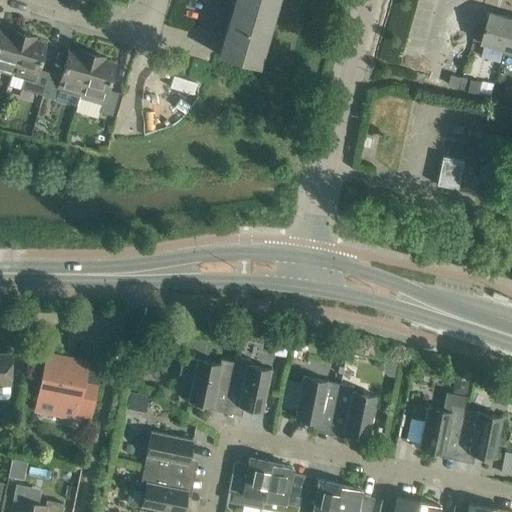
[(277,0),(235,0),(219,55),(259,67),(277,0)]
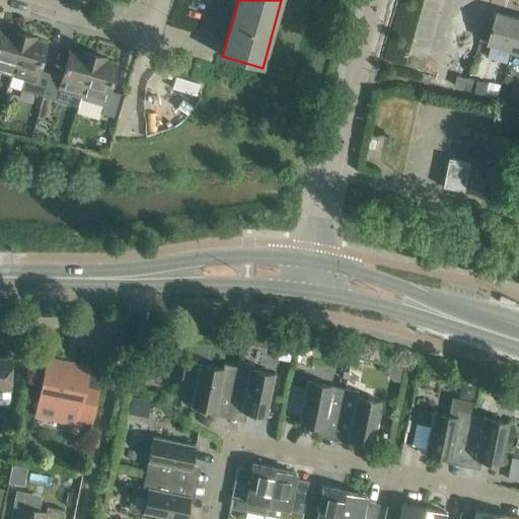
[(511,49),(518,20),(518,18),(497,12),(489,43),(511,49)]
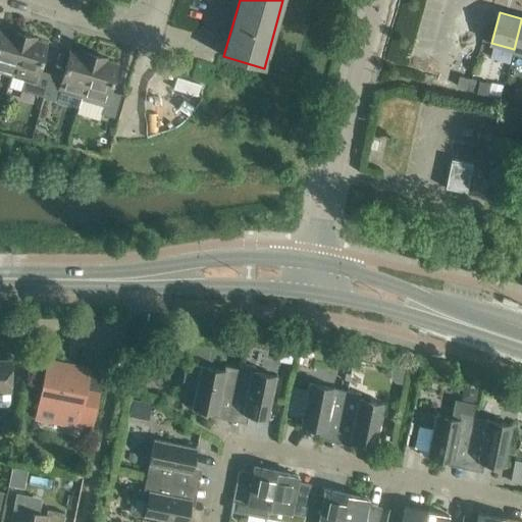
[(12,75),(23,34),(11,31),(10,33),(0,30),(0,72),(12,75)]
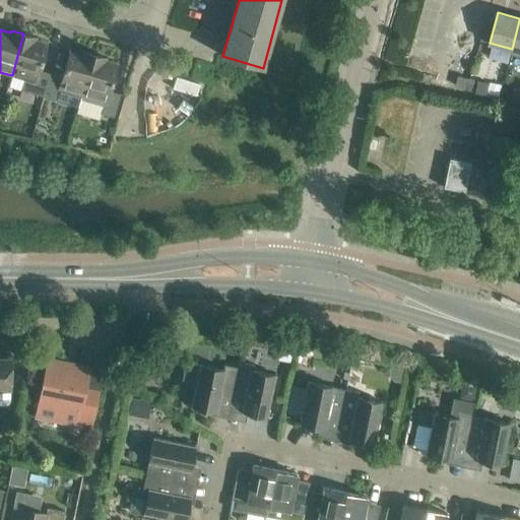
[(37,38),(23,34),(12,75),(23,78),(20,89),(44,96),(51,73),(39,70),(47,43),(36,40),(37,38)]
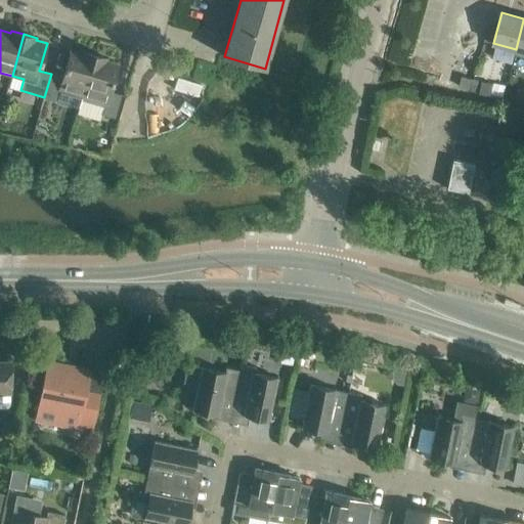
[(82,100),(95,55),(82,51),(82,53),(71,50),(62,77),(51,74),(44,97),(57,101),(60,90),(82,96),(81,100),(82,100)]
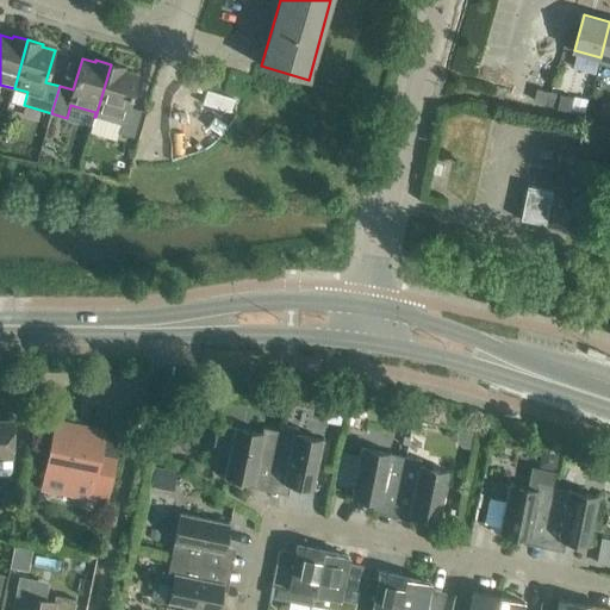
[(125,68),(111,64),(95,117),(122,124),(119,132),(134,137),(142,110),(128,106),(137,75),(124,72),(125,68)]
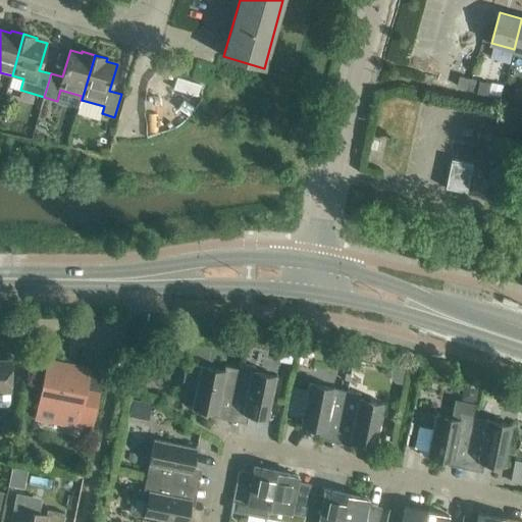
[(468,89),(470,79),(460,75),(458,86),(468,89)]
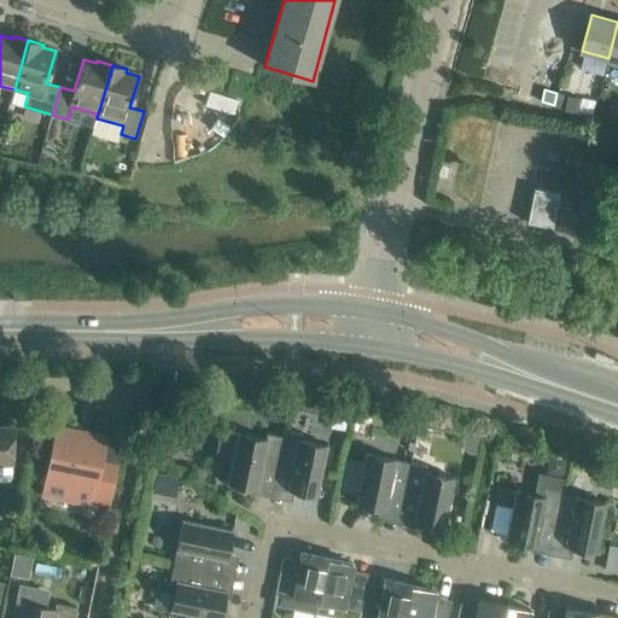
[(569,95),(565,110),(578,112),(581,99),(569,95)]
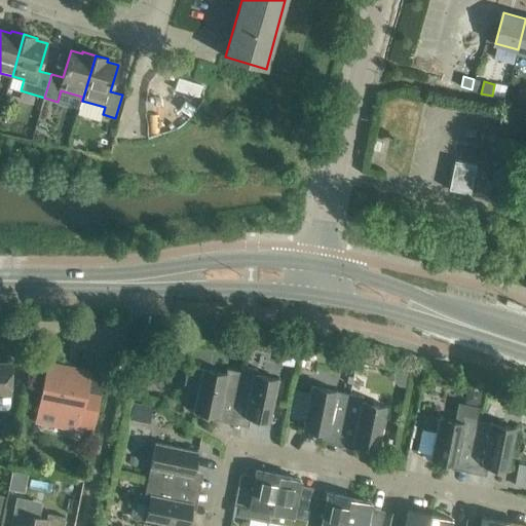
[(476,164),(455,160),(449,189),(470,193),(476,164)]
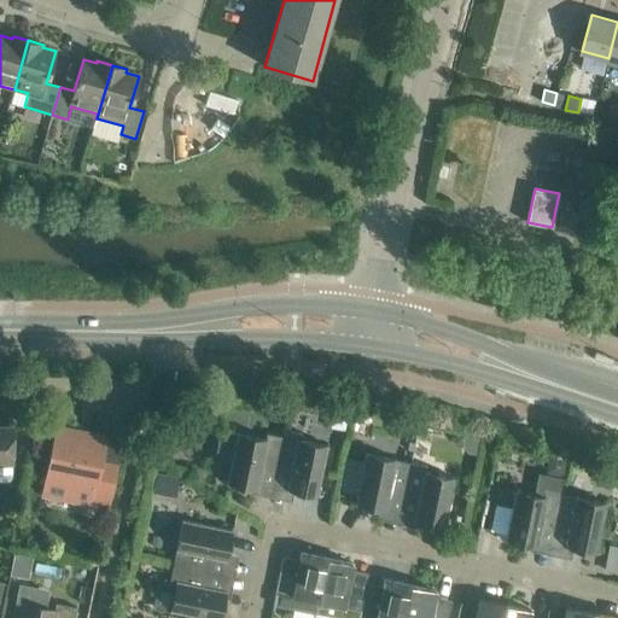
[(0,481),(9,481),(12,477),(13,427),(0,426),(0,481)]
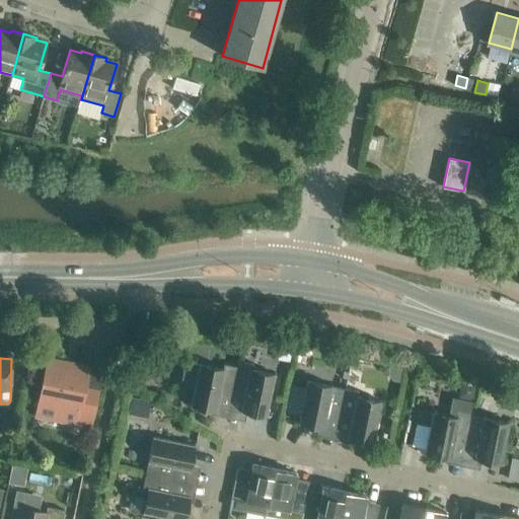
[(85,385),(88,368),(48,360),(39,403),(78,411),(77,419),(91,422),(97,388),(85,385)]
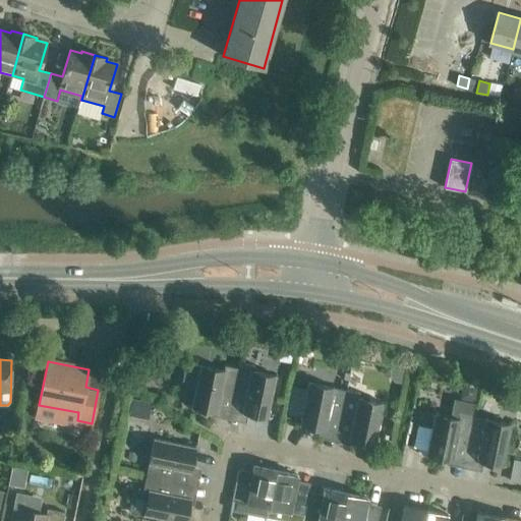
[(231,406),(238,368),(225,365),(224,369),(186,362),(183,381),(196,383),(191,407),(217,412),(219,404),(231,406)]
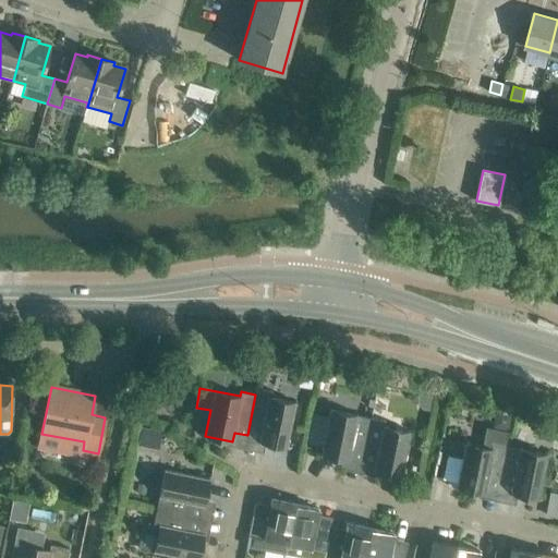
[(257,388),(255,395),(247,435),(259,438),(259,441),(287,447),(296,402),(270,397),(273,391),(257,388)]
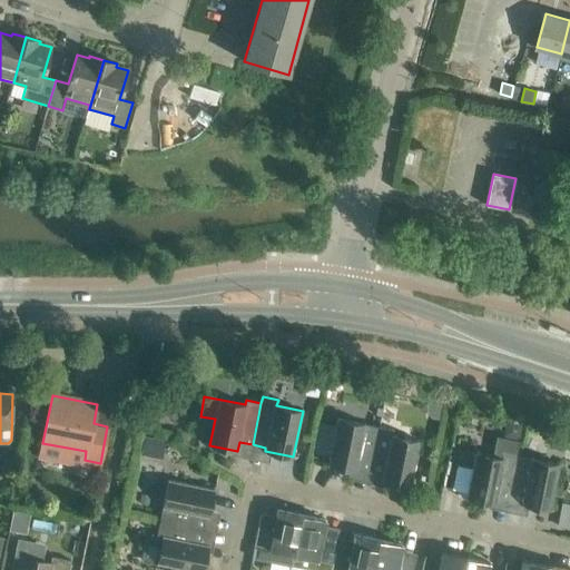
[(360,452),(373,455),(379,426),(337,419),(328,464),(356,470),(360,452)]
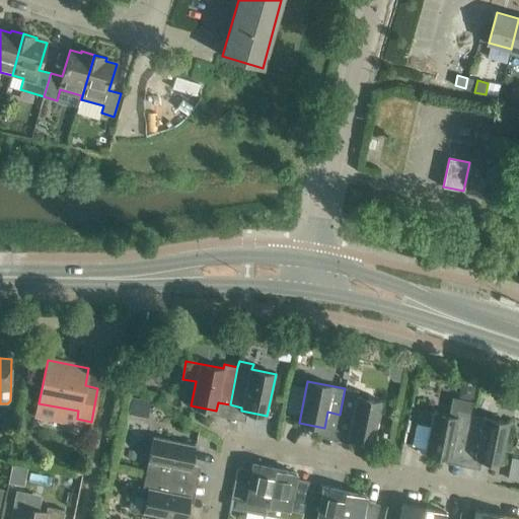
[(462,383),(459,399),(474,402),(477,386),(462,383)]
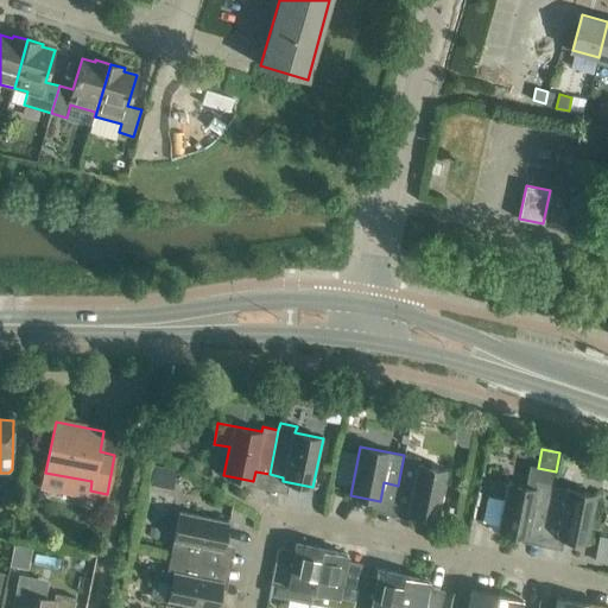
[(420,458),(404,455),(398,486),(412,488),(407,513),(437,519),(447,470),(419,464),(420,458)]
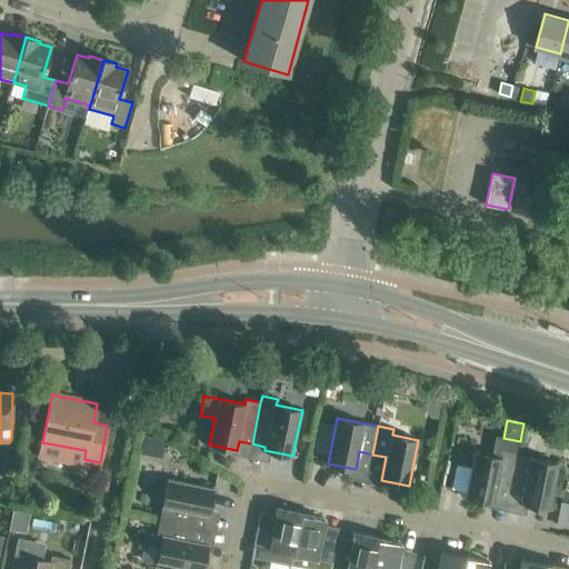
[(497,488),(509,491),(507,500),(508,501),(518,455),(503,451),(502,457),(475,451),(472,467),(457,463),(451,488),(467,490),(466,498),(493,503),(497,488)]
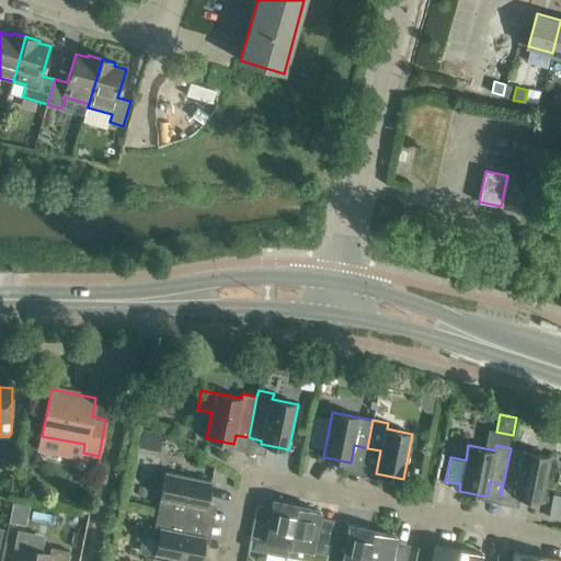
[(551,457),(511,448),(501,494),(541,502),(551,457)]
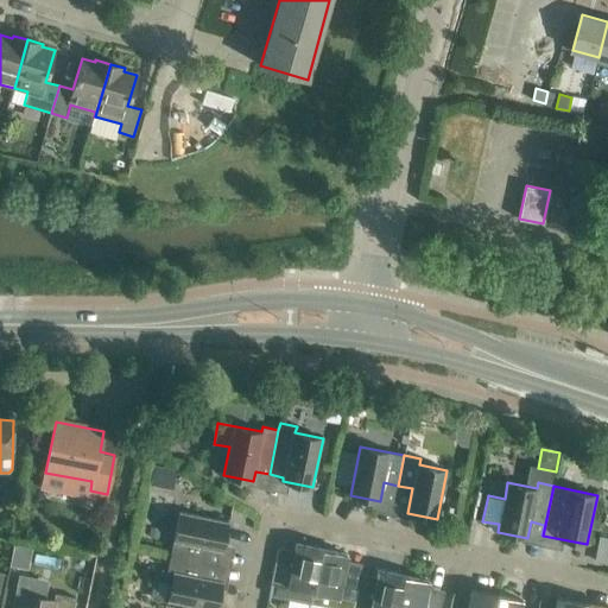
[(179,512),(171,556),(219,565),(221,551),(222,551),(228,521),(179,512)]
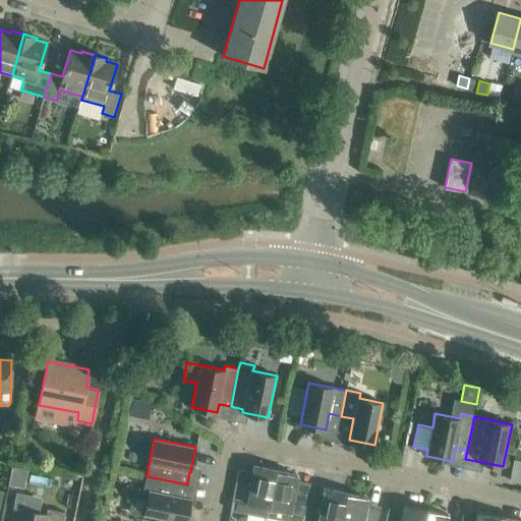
[(12,466),(8,483),(23,487),(27,469),(12,466)]
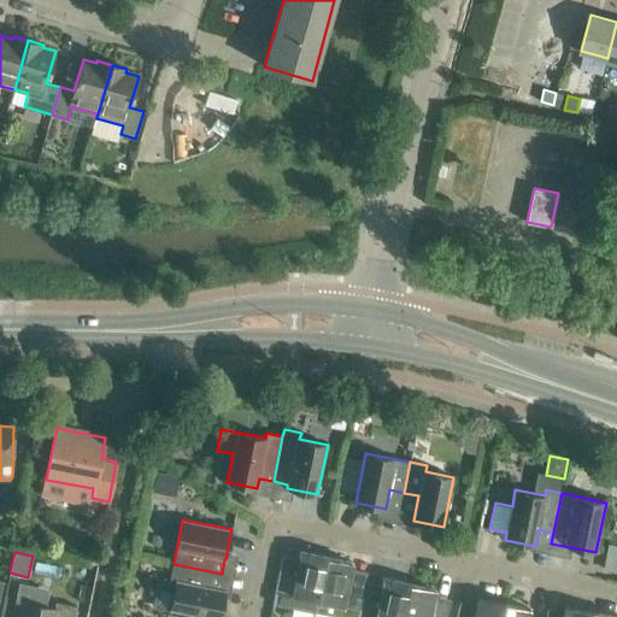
[(276,592),(272,604),(315,612),(316,610),(327,557),(300,552),(298,563),(281,559),(275,592),(276,592)]
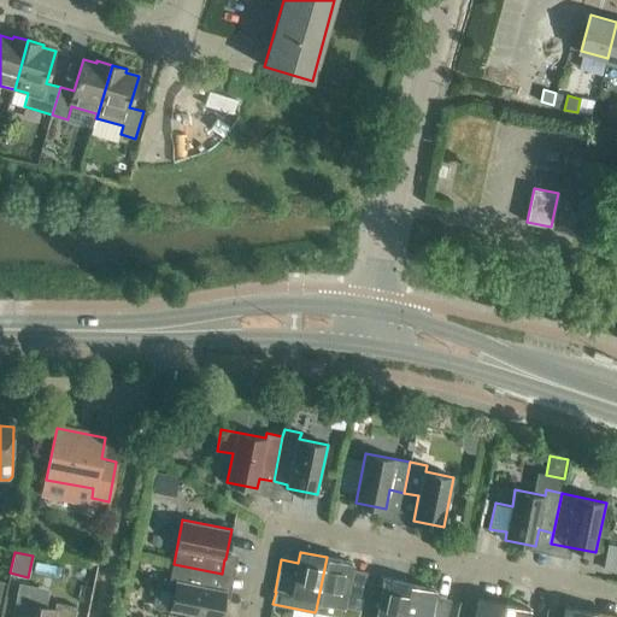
[(353,563),(327,557),(316,610),(351,616),(358,616),(360,607),(365,583),(350,580),(353,563)]
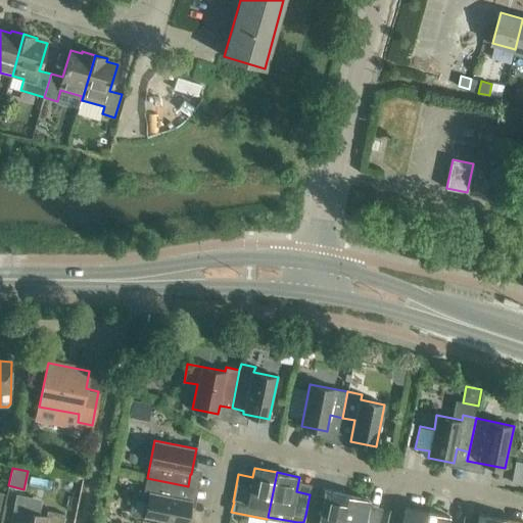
[(185,498),(188,486),(147,478),(144,491),(149,492),(144,517),(174,522),(186,522),(191,500),(185,498)]
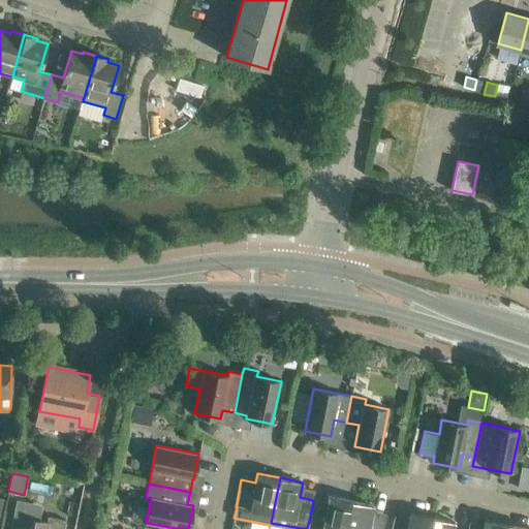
[(345,528),(351,501),(329,496),(322,524),(309,521),(307,528),(345,528)]
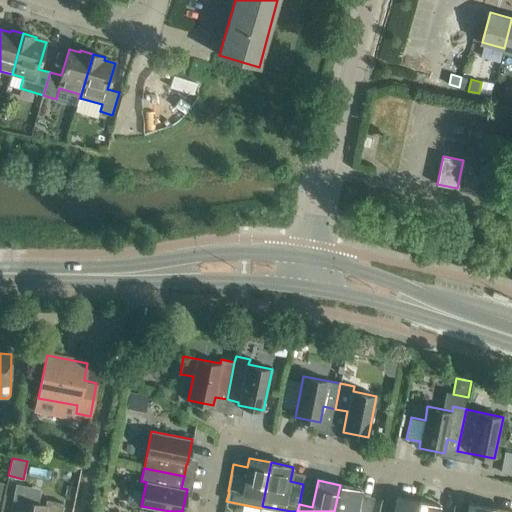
[(362,489),(340,485),(334,511),(371,511),(373,502),(360,499),(362,489)]
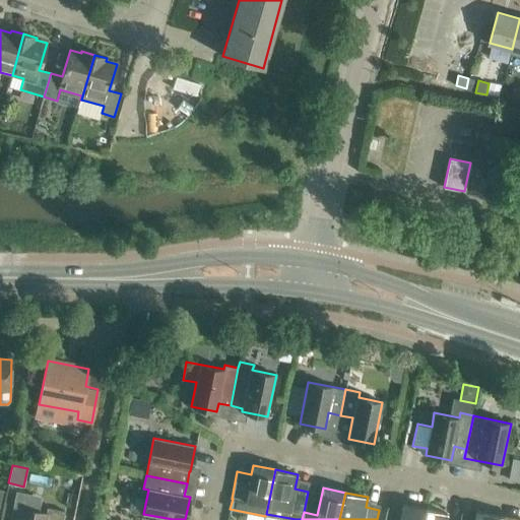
[(421,519),(425,509),(402,504),(400,514),(387,511),(384,519),(421,519)]
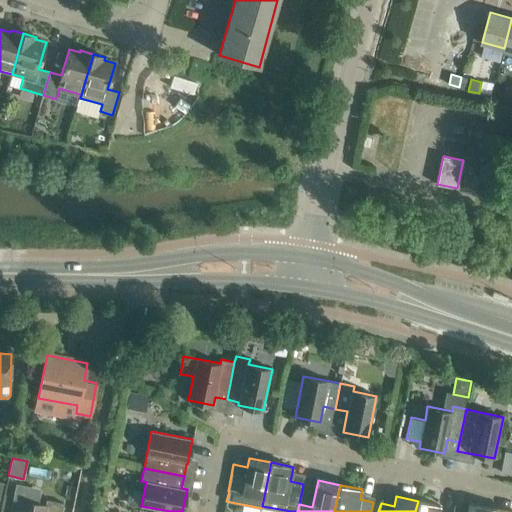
[(61,511),(63,503),(47,500),(45,506),(19,501),(16,511),(61,511)]
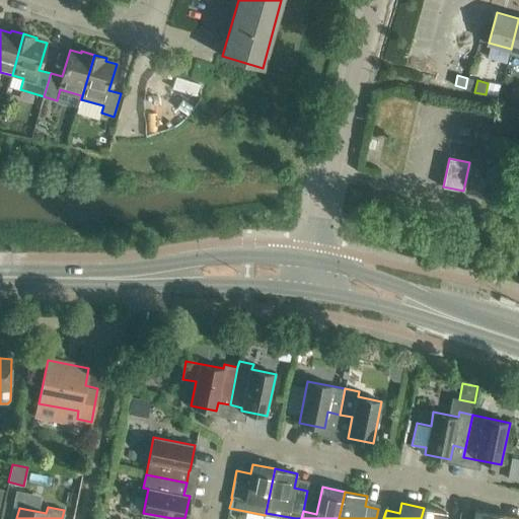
[(444,518),(446,512),(424,508),(421,518),(444,518)]
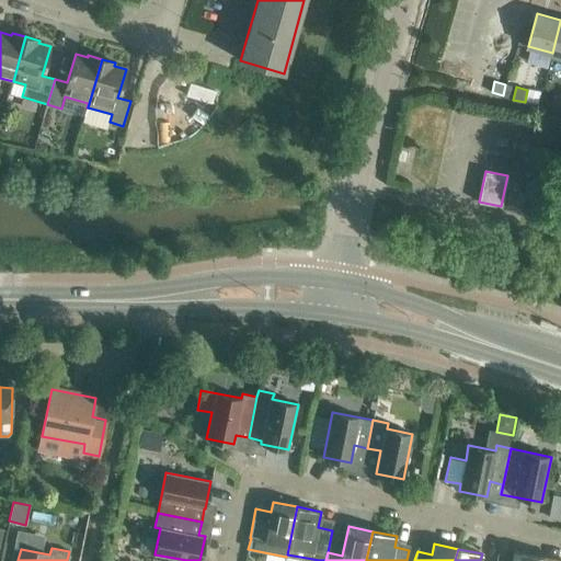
[(536,560),(537,556),(513,551),(511,560),(510,560),(496,559),(495,560),(536,560)]
